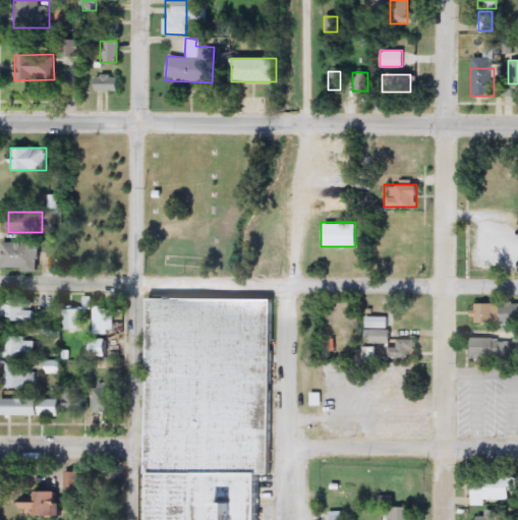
[(2,240),(38,240),(38,268),(2,268),(2,240)]
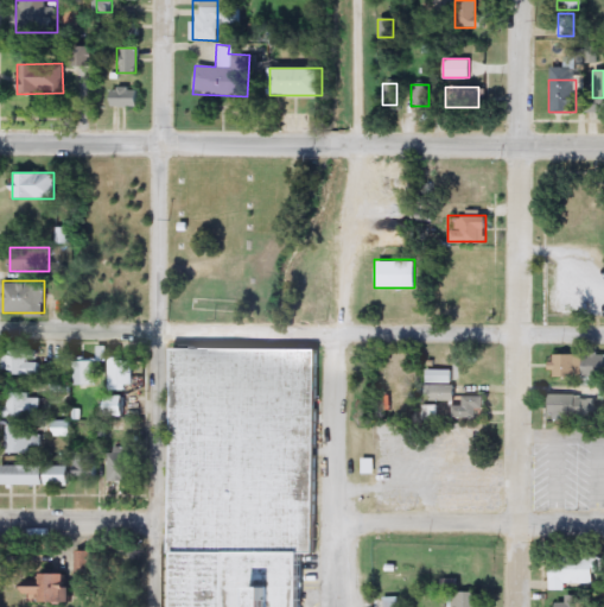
[(317,554),(306,554),(305,606),(178,606),(179,552),(173,552),(173,347),(318,348),(317,554)]
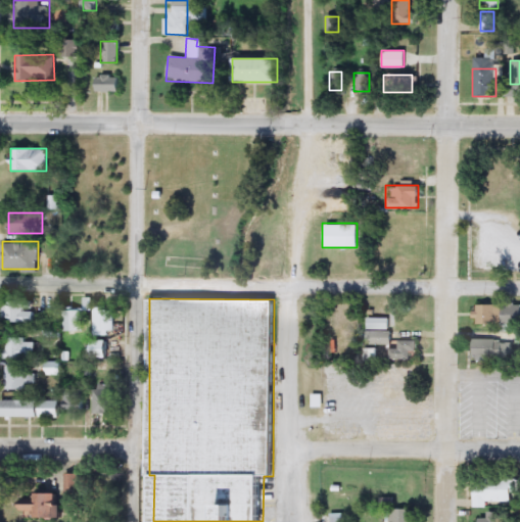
[(1,321),(1,300),(25,300),(25,321),(1,321)]
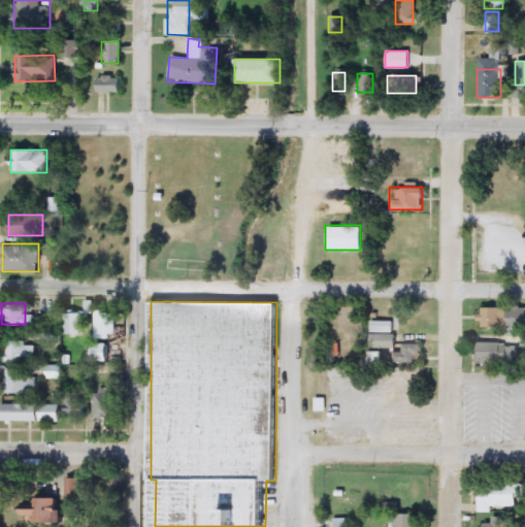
[(504,306),(524,306),(524,327),(478,328),(478,306),(504,306)]
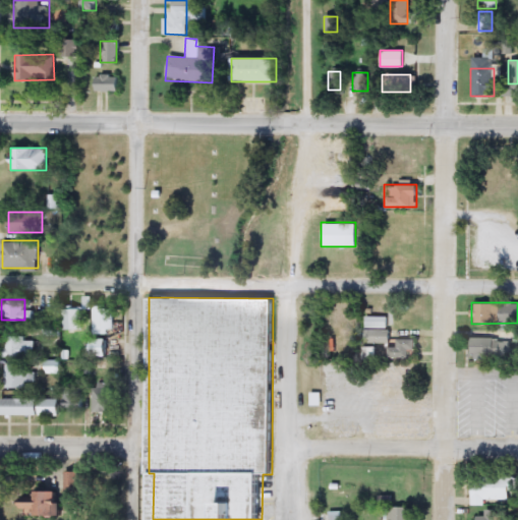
[(107,335),(107,354),(92,354),(92,304),(111,304),(111,335),(107,335)]
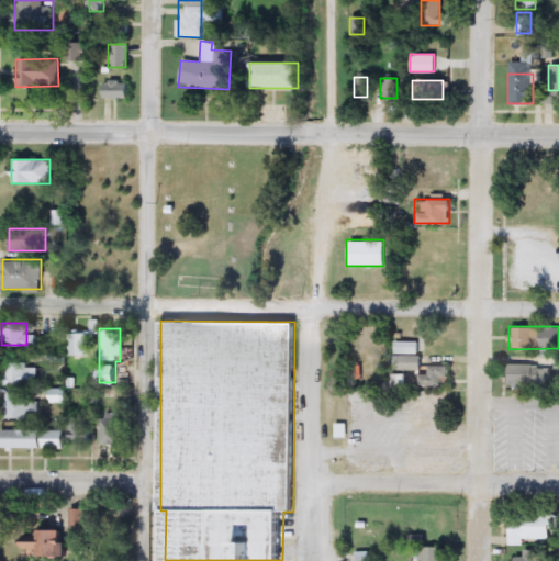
[(65,333),(87,333),(87,358),(65,358),(65,333)]
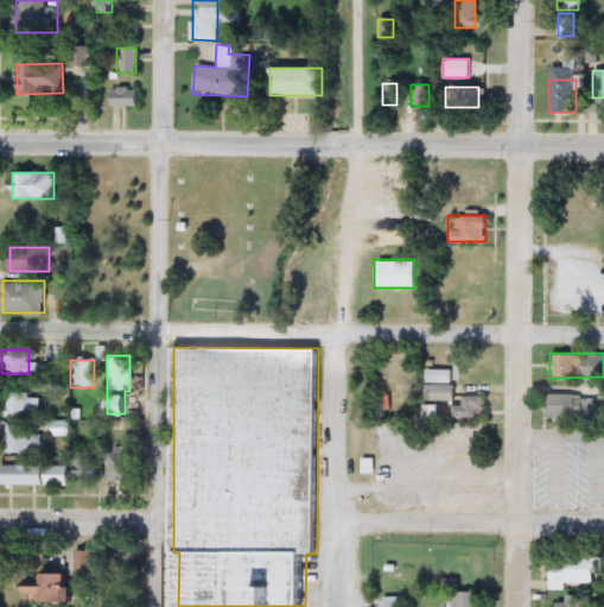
[(449,380),(426,380),(426,370),(449,370),(449,380)]
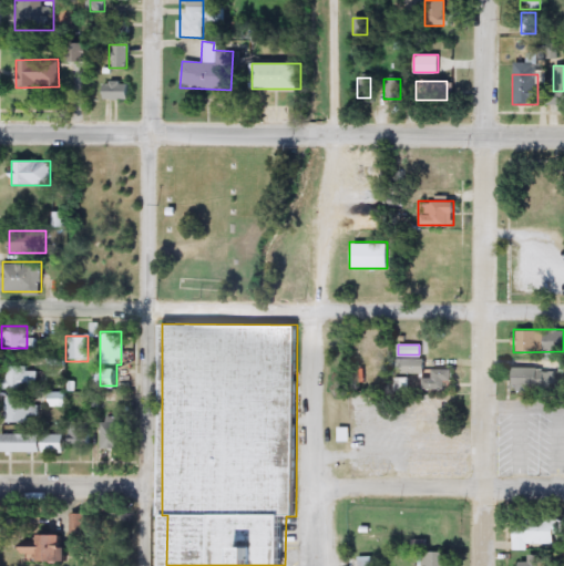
[(421,372),(397,372),(397,359),(421,359),(421,372)]
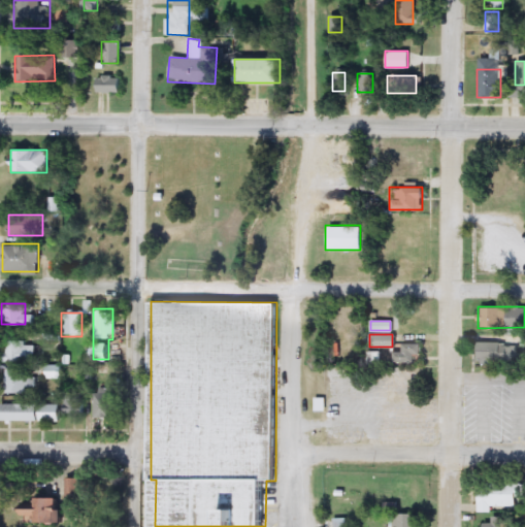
[(1,361),(1,340),(32,340),(32,361),(1,361)]
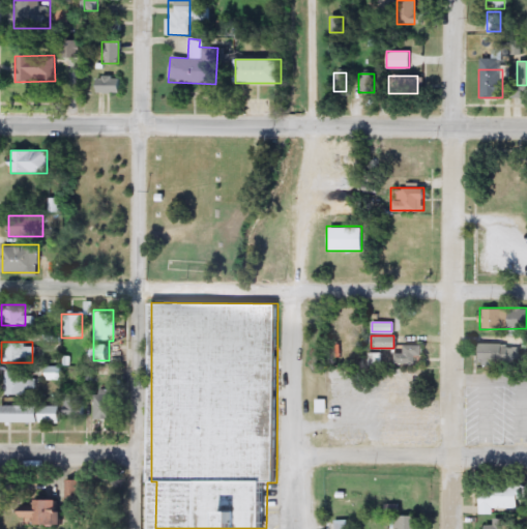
[(393,352),(401,352),(401,344),(419,344),(419,364),(393,364),(393,352)]
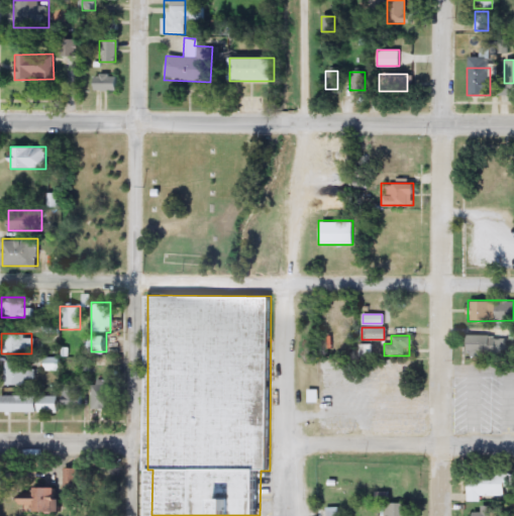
[(496,352),(467,352),(467,335),(496,335),(496,352)]
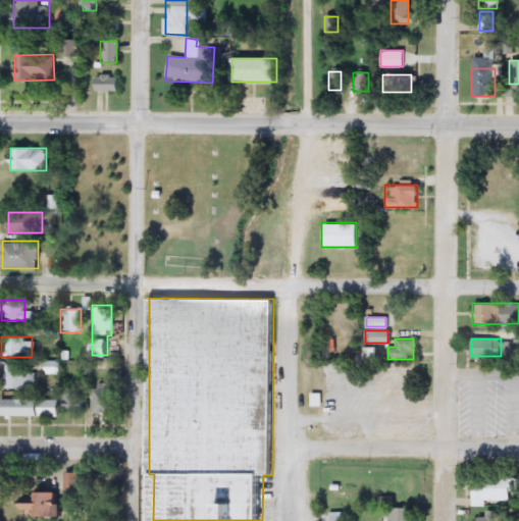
[(31,365),(31,386),(2,386),(2,365),(31,365)]
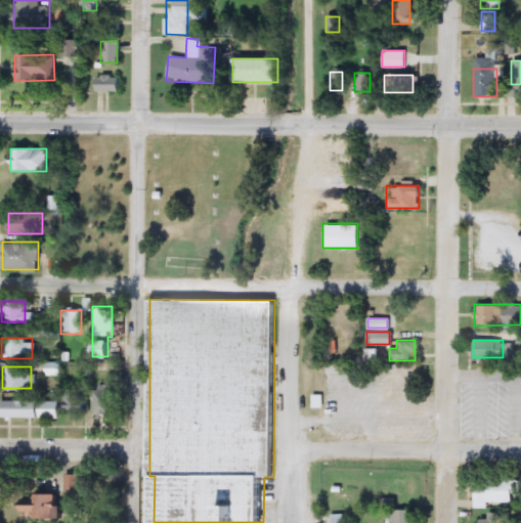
[(92,413),(92,387),(113,387),(114,413),(92,413)]
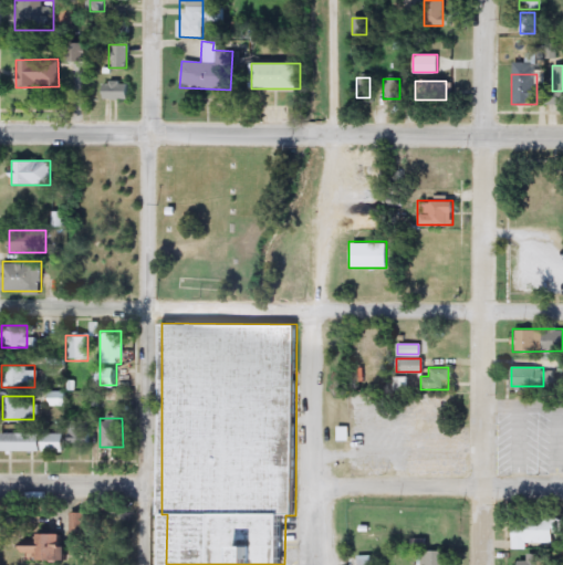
[(69,441),(69,421),(87,421),(87,441),(69,441)]
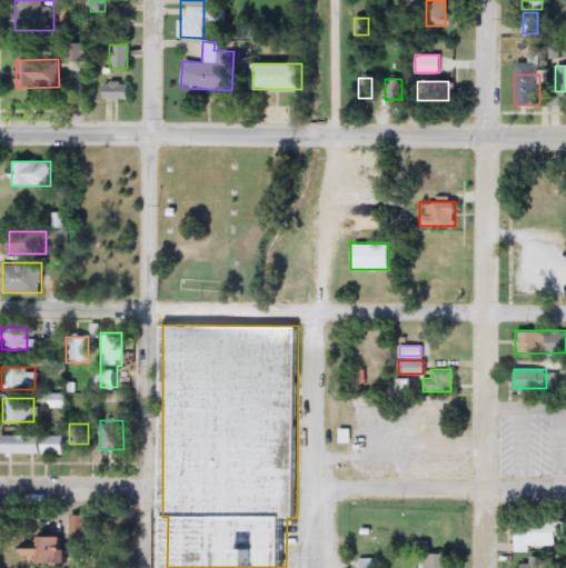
[(0,435),(63,435),(63,454),(0,454),(0,435)]
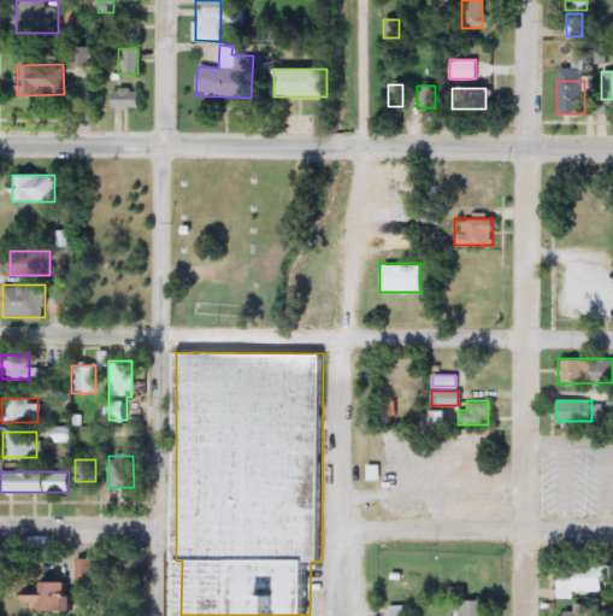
[(93,559),(93,581),(75,581),(75,559),(93,559)]
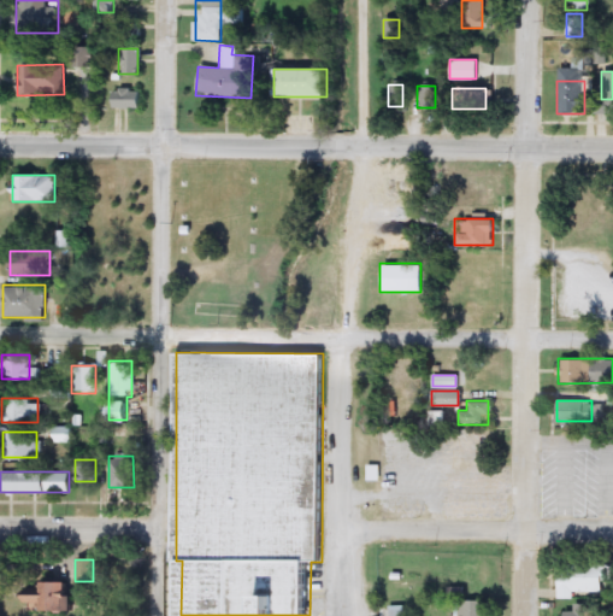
[(572,598),(558,597),(558,562),(603,564),(603,592),(572,591),(572,598)]
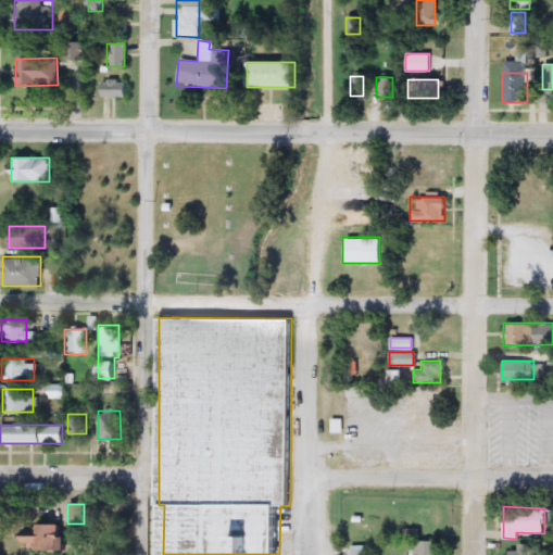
[(61,550),(19,549),(20,522),(62,525),(61,550)]
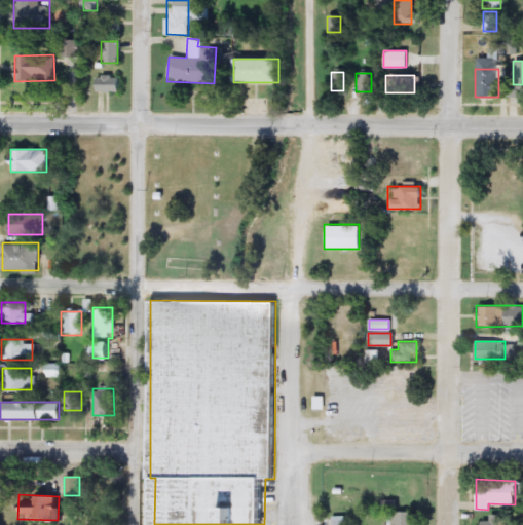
[(411,524),(395,524),(388,524),(388,512),(411,512),(411,524)]
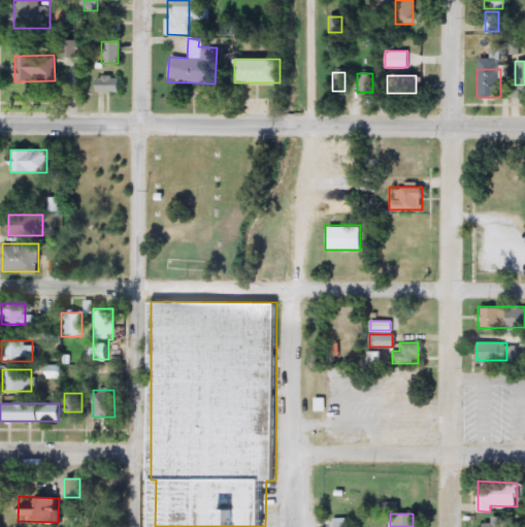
[(483,526),(483,517),(499,517),(499,526),(483,526)]
